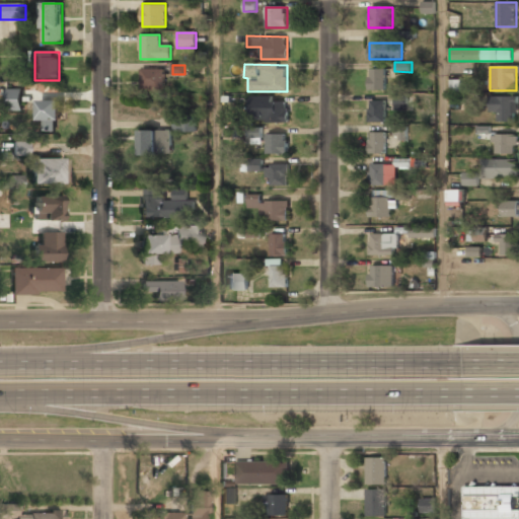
[(141,90),(165,90),(165,69),(141,69),(141,90)]
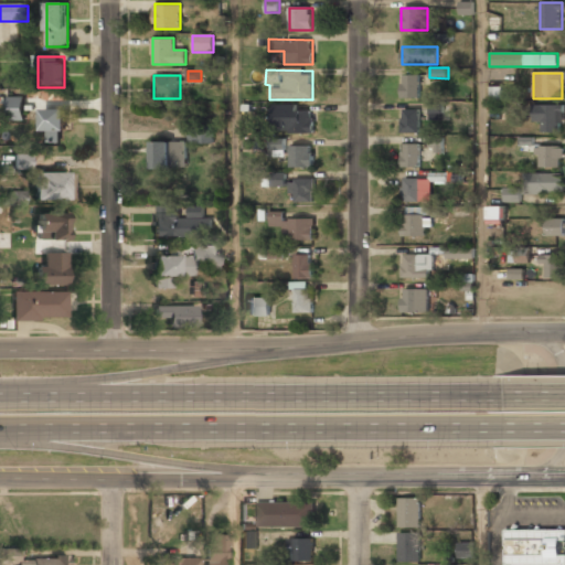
[(402,75),(402,98),(419,98),(419,75),(402,75)]
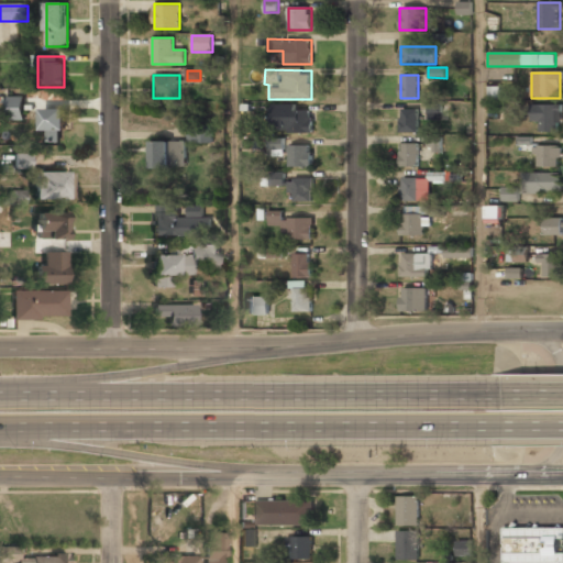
[(24,119),(24,96),(8,96),(8,119),(24,119)]
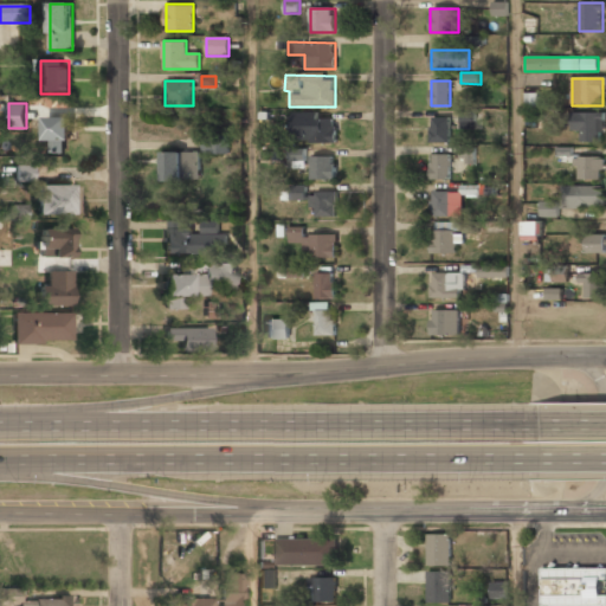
[(476,110),(459,115),(463,131),(481,127),(476,110)]
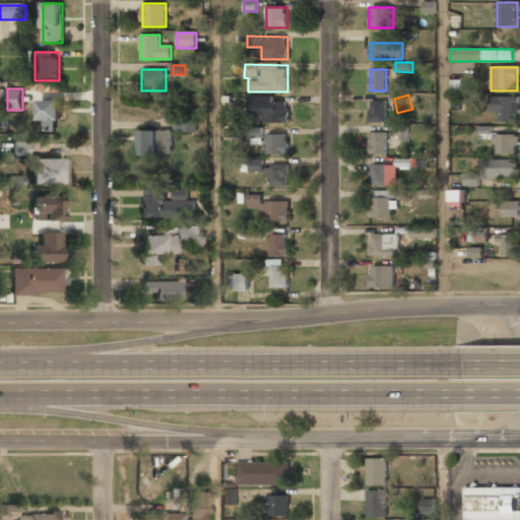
[(273,98),(251,98),(251,124),(287,124),(287,103),(273,103),(273,98)]
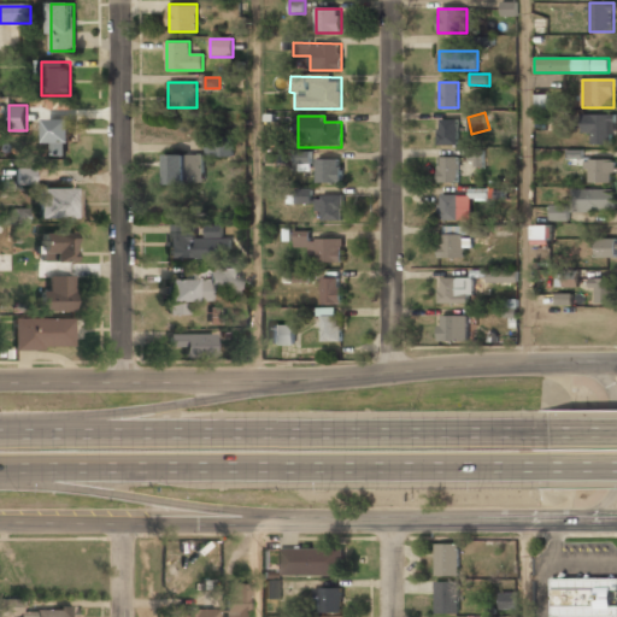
[(616,116),(586,116),(586,145),(616,145),(616,116)]
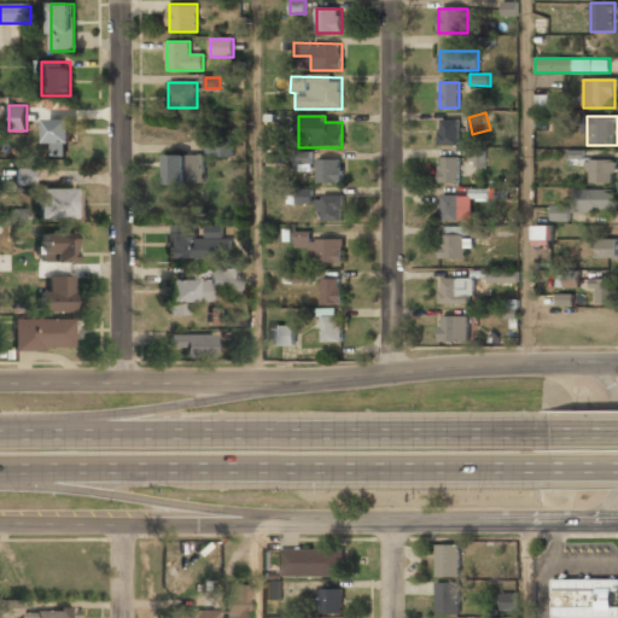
[(439,146),(459,146),(459,120),(439,120),(439,146)]
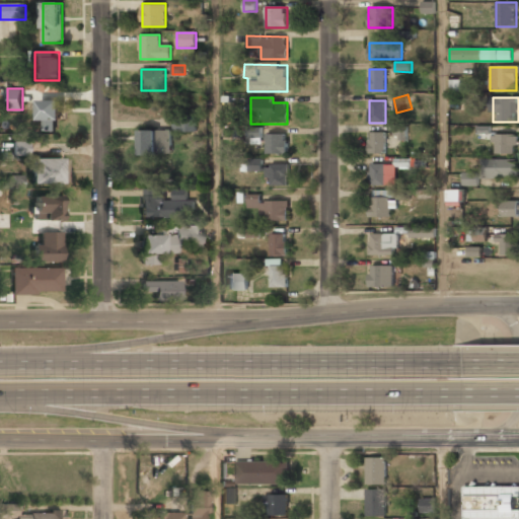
[(61,101),(40,101),(40,122),(61,122),(61,101)]
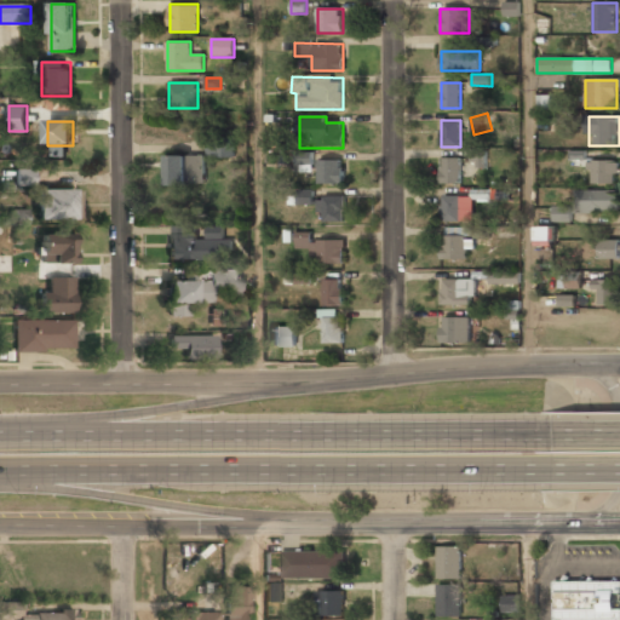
[(235,156),(235,138),(210,138),(210,158),(235,156)]
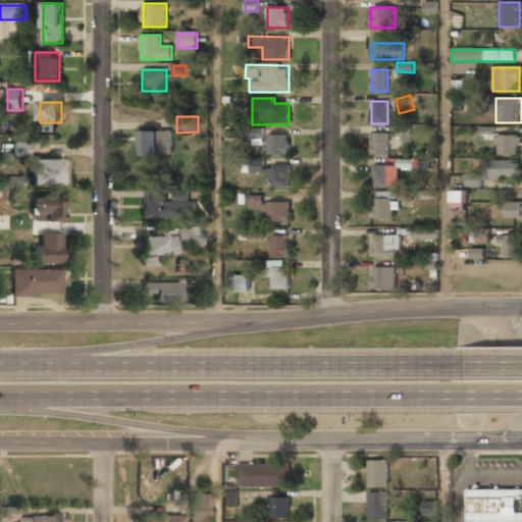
[(263,146),(263,131),(250,131),(250,146),(263,146)]
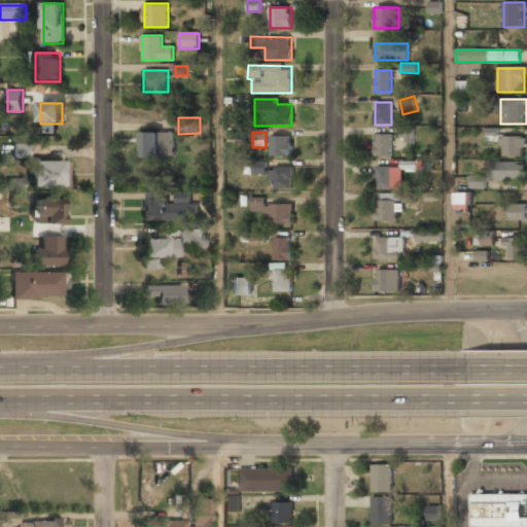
[(401,132),(401,142),(412,142),(412,132),(401,132)]
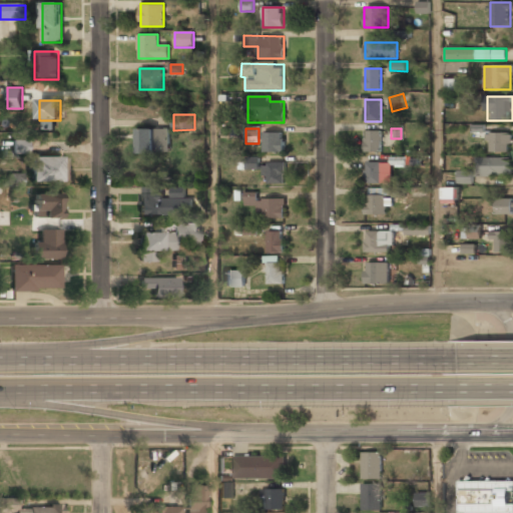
[(168,129),(138,129),(138,154),(168,154),(168,129)]
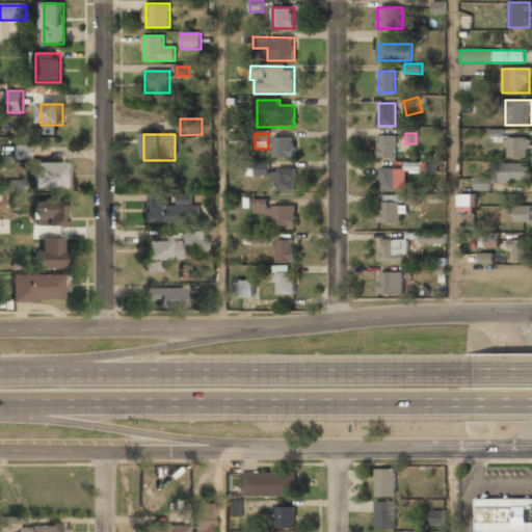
[(395,136),(378,136),(378,159),(395,159),(395,136)]
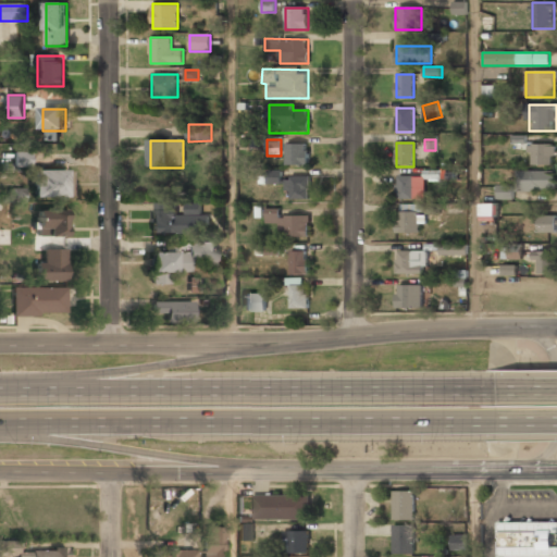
[(285,166),(308,166),(308,145),(285,145),(285,166)]
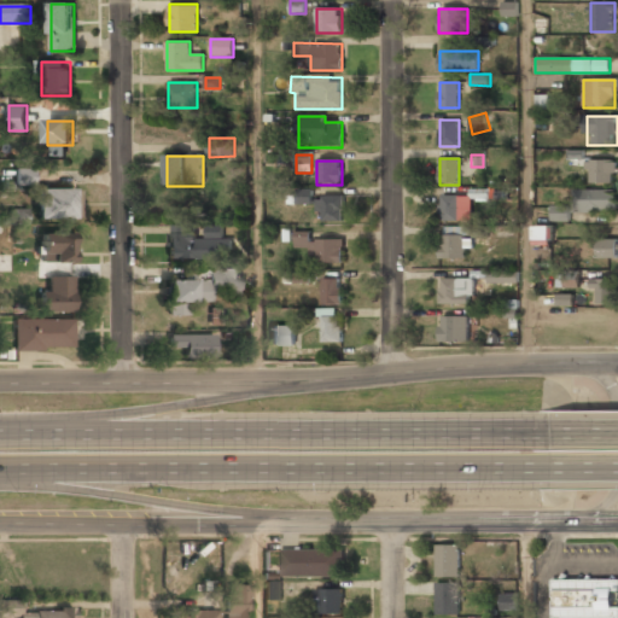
[(616,161),(587,161),(587,184),(616,184),(616,161)]
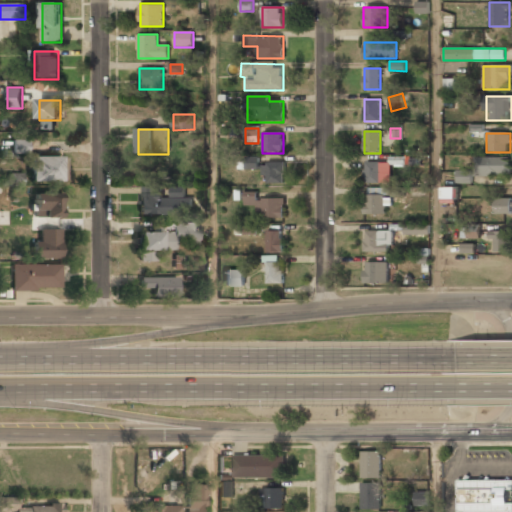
[(28,140),(13,140),(13,153),(28,154),(28,140)]
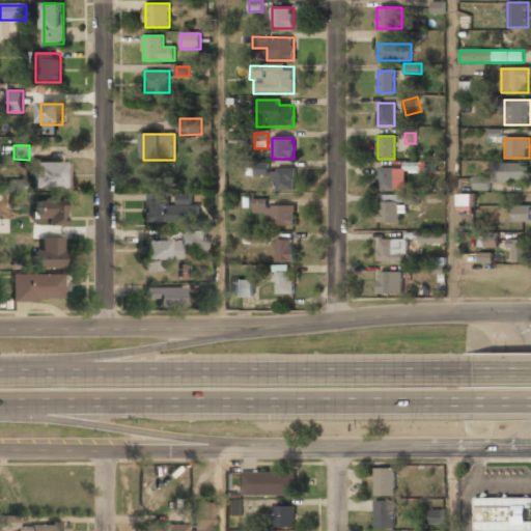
[(254,175),(270,174),(269,160),(253,161),(254,175)]
